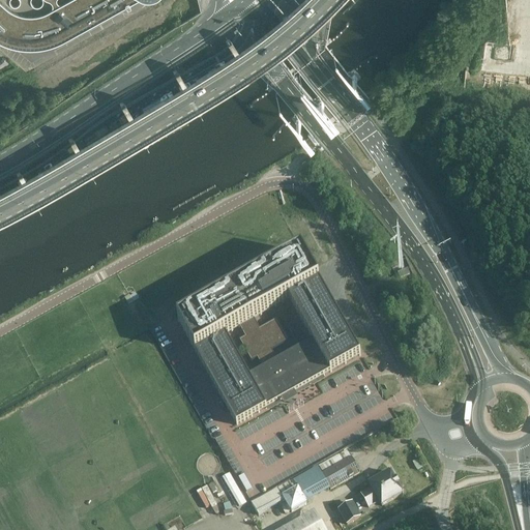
[(0,0),(0,39),(3,41),(8,43),(13,45),(19,46),(25,47),(30,47),(35,47),(41,47),(47,46),(52,43),(57,42),(61,40),(66,38),(134,0),(0,0)]
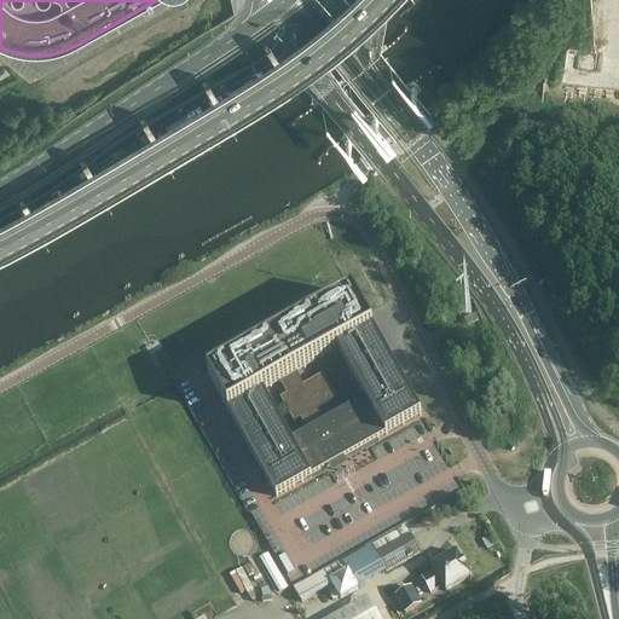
[(325,468),(323,464),(337,455),(340,460),(350,455),(417,415),(359,314),(347,294),(270,339),(272,343),(258,352),(255,347),(203,377),(273,498),(325,468)]
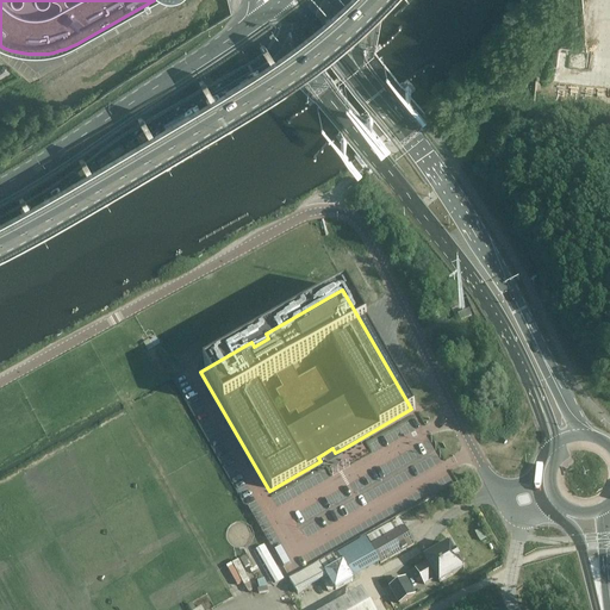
[(461,322),(472,317),(470,311),(459,316),(461,322)]
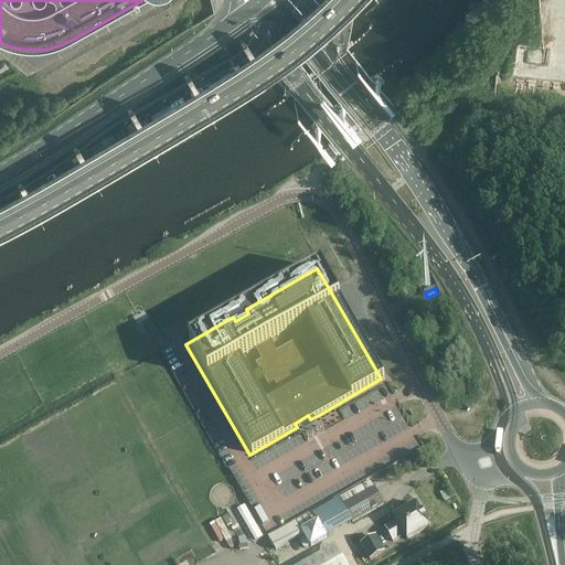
[(340,497),(345,505),(374,489),(370,481),(340,497)]
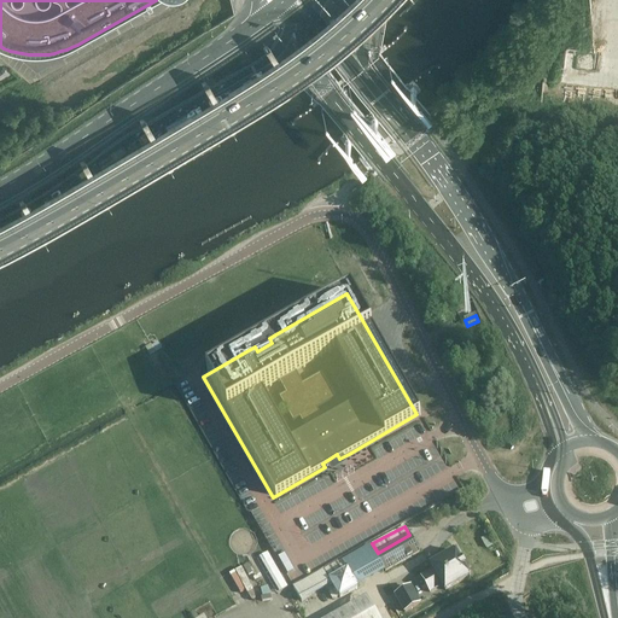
[(385,572),(419,553),(409,535),(378,553),(375,554),(384,570),(385,572)]
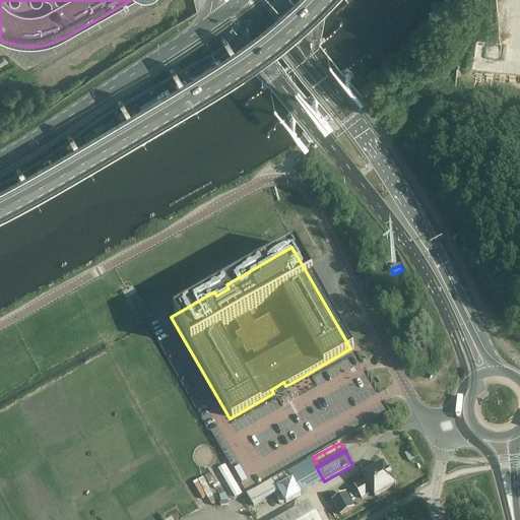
[(293,478),(301,493),(323,479),(316,466),(311,458),(288,470),(293,478)]
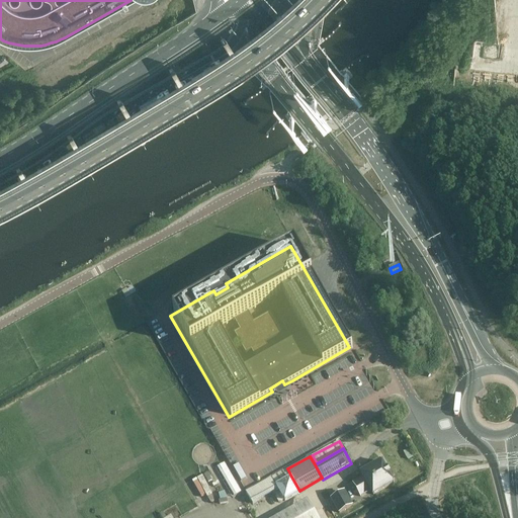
[(366,489),(368,493),(390,481),(377,459),(356,472),(359,477),(349,483),(356,495),(366,489)]
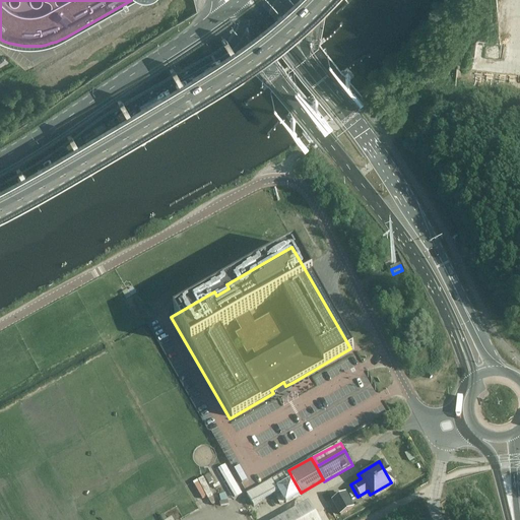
[(237,498),(242,495),(224,465),(219,468),(237,498)]
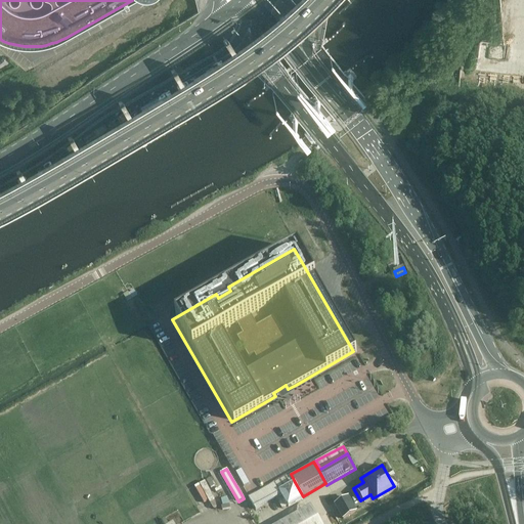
[(279,491),(295,482),(291,474),(273,483),(273,484),(249,498),(256,510),(262,507),(260,504),(280,493),(279,491)]
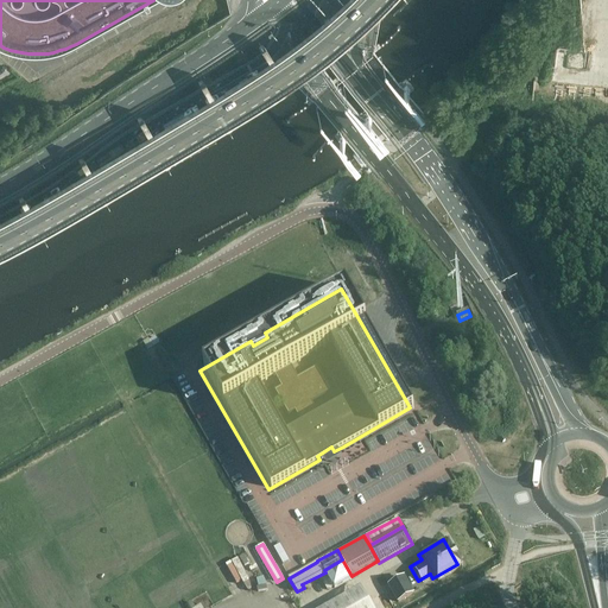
[(228,563),(238,583),(249,577),(240,557),(228,563)]
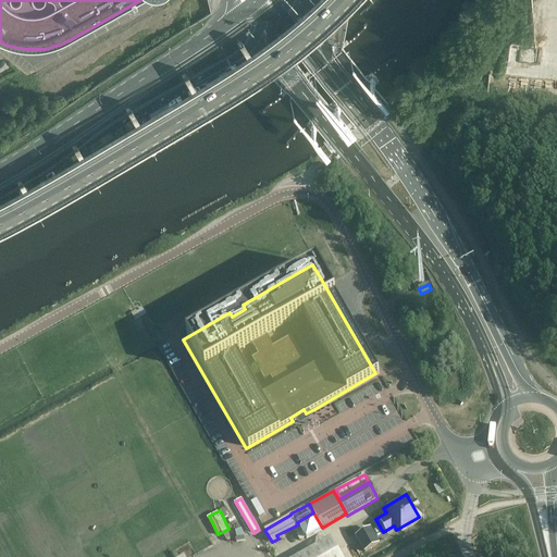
[(306,540),(323,530),(322,528),(313,512),(297,522),(298,524),(306,540)]
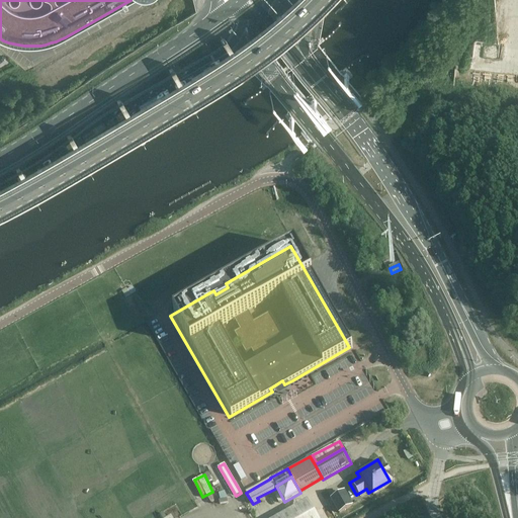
[(332,499),(339,513),(352,506),(344,492),(332,499)]
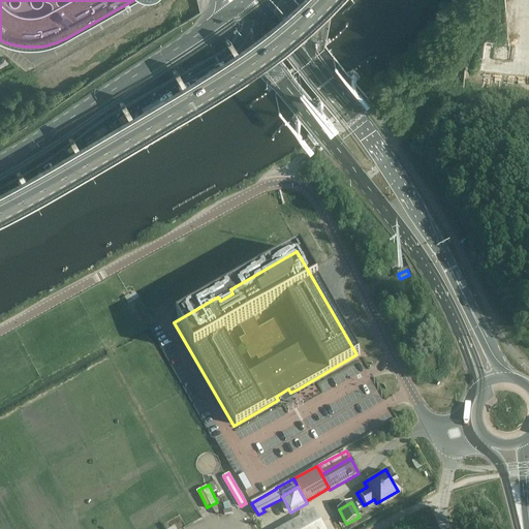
[(323,528),(314,510),(281,528),(323,528)]
